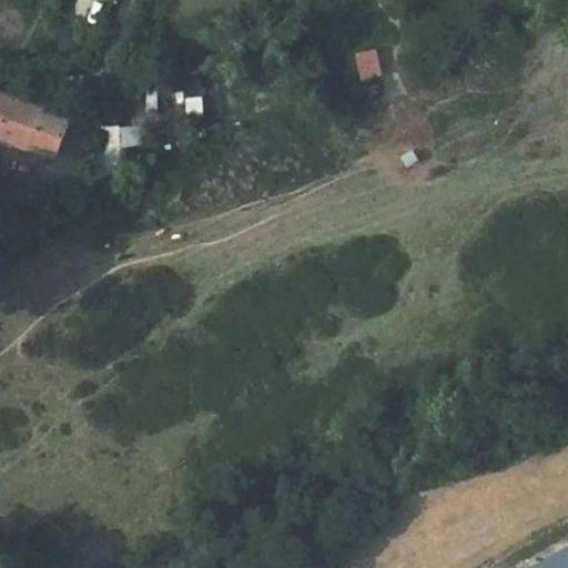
[(92,53),(108,12),(87,3),(70,46),(92,53)]
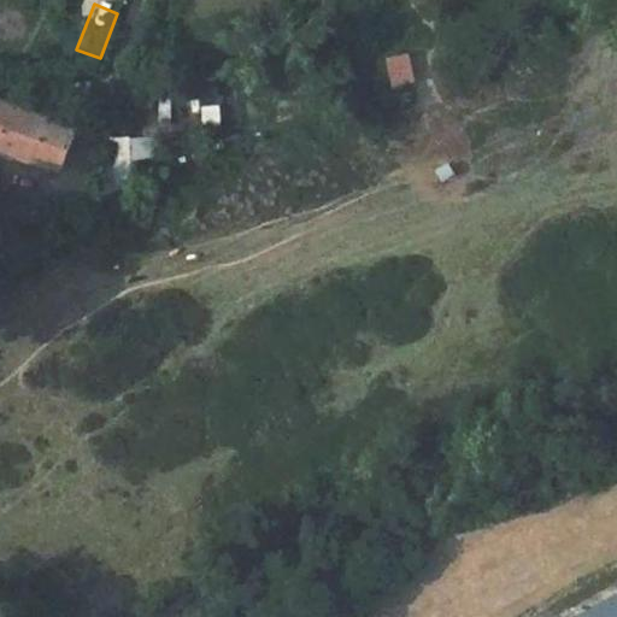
[(0,88),(0,146),(35,162),(62,168),(76,130),(4,100),(3,89),(0,88)]
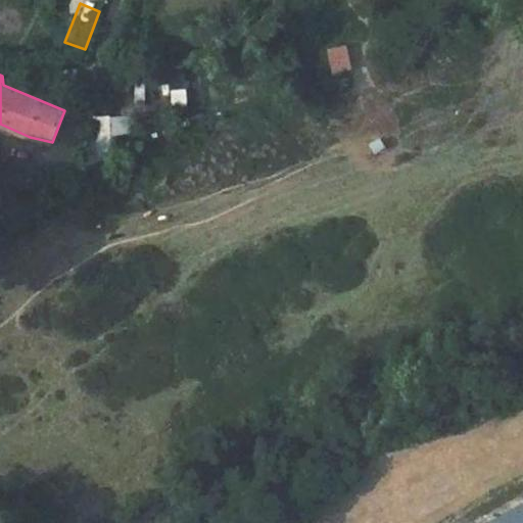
[(186,90),(170,91),(171,109),(188,108),(186,90)]
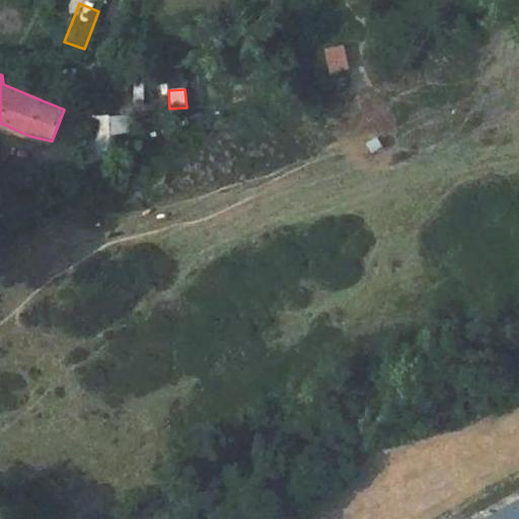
[(127,145),(125,116),(110,117),(113,146),(127,145)]
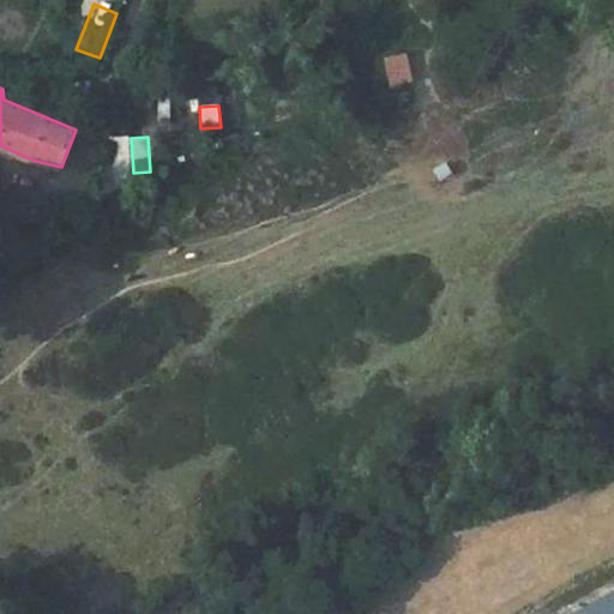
[(94,180),(101,199),(119,193),(112,174),(94,180)]
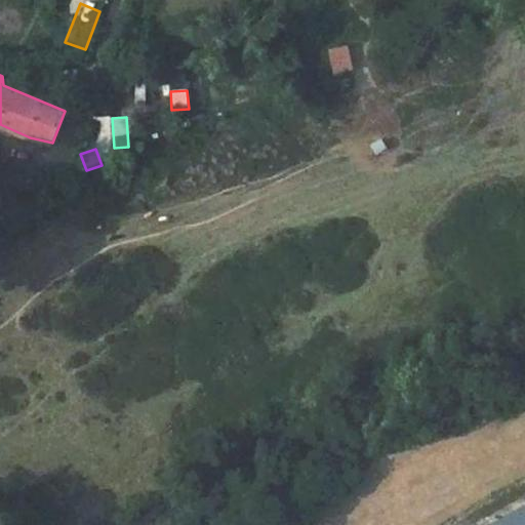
[(524,524),(524,510),(497,524),(524,524)]
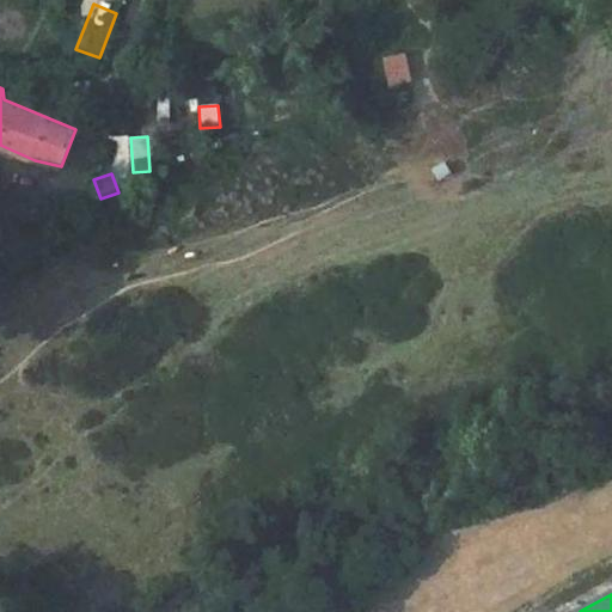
All buildings are outlined.
